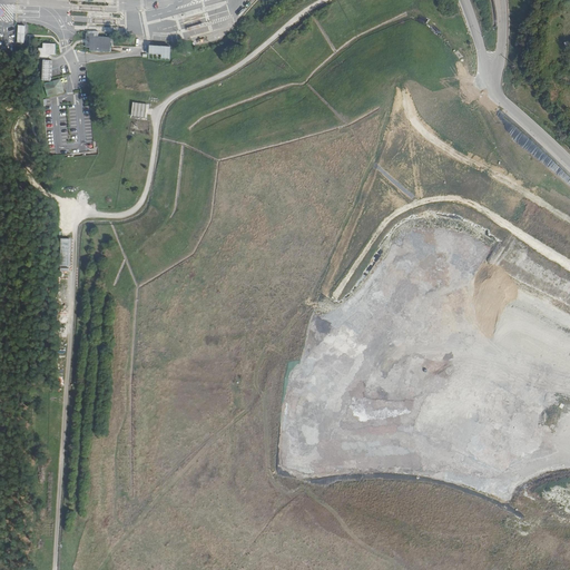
[(110,51),(110,38),(98,37),(98,31),(86,31),(86,47),(90,48),(90,50),(110,51)]
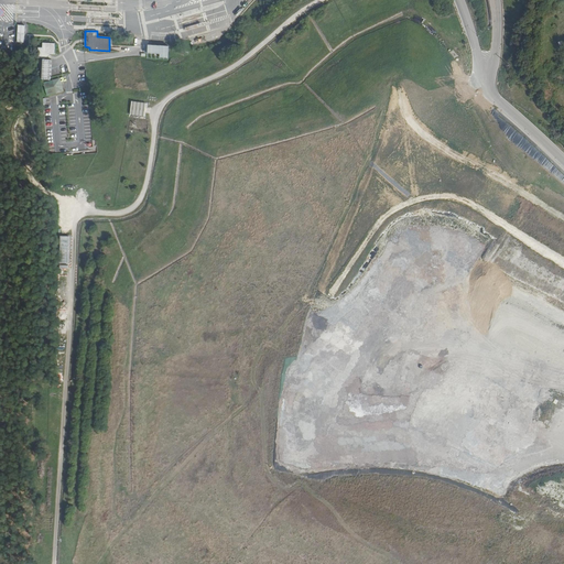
[(51,79),(52,60),(45,60),(45,58),(46,58),(47,54),(54,54),(55,43),(42,43),(42,49),(40,49),(39,57),(43,57),(42,79),(51,79)]
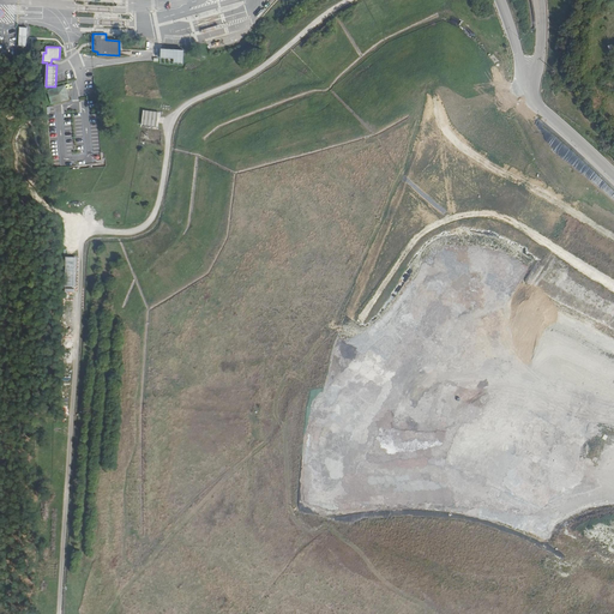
[(173,60),(174,48),(157,47),(156,56),(164,58),(164,60),(173,60)]
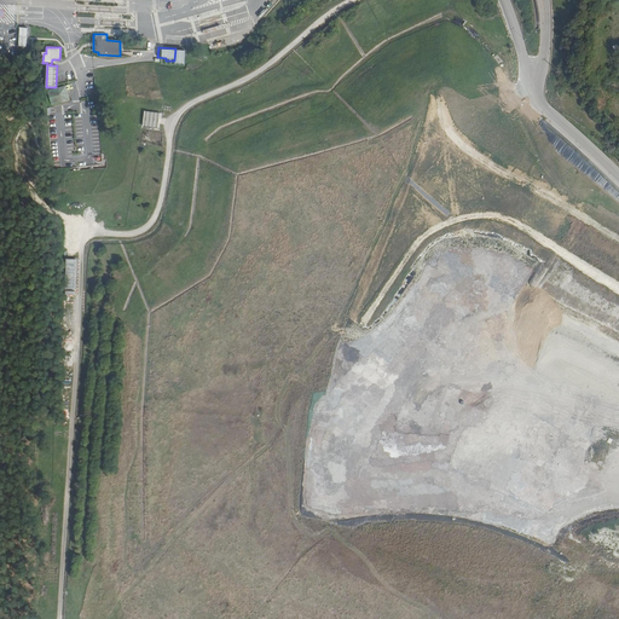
[(69,100),(67,87),(48,92),(52,104),(69,100)]
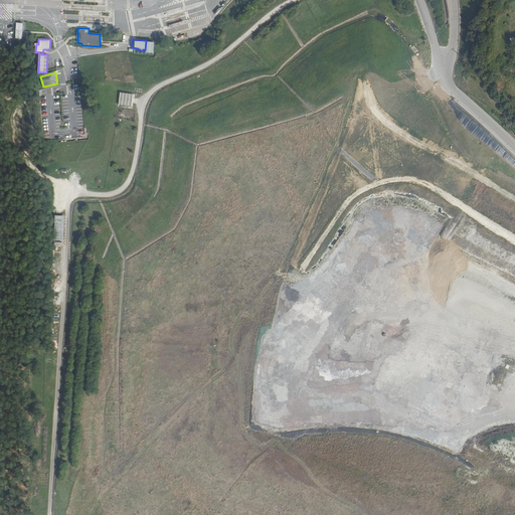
[(133,95),(121,94),(119,106),(132,107),(133,95)]
